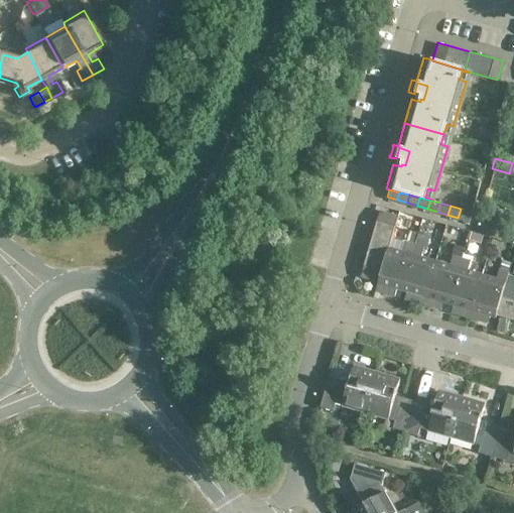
[(471,212),(461,209),(458,218),(468,221),(471,212)]
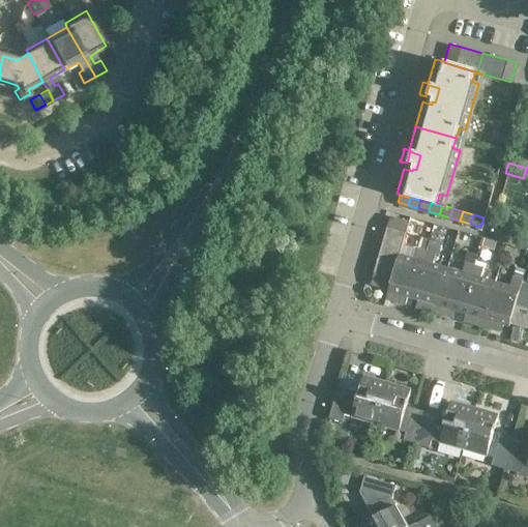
[(387,288),(397,255),(398,255),(401,243),(408,221),(388,215),(379,249),(370,283),(387,288)]
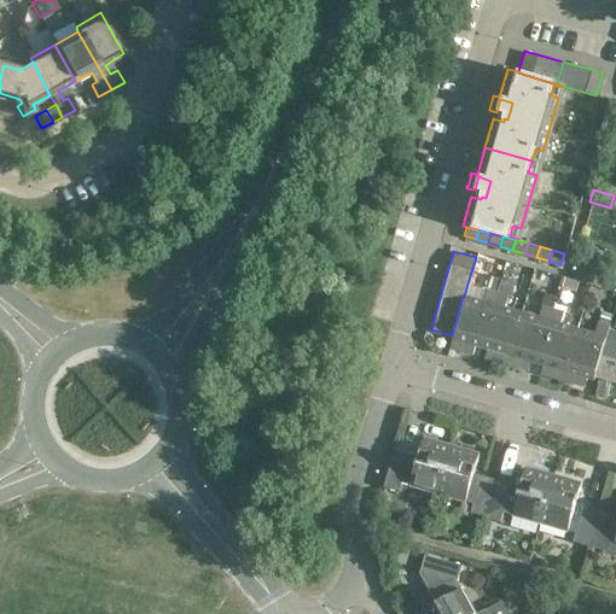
[(495,292),(468,284),(464,297),(463,297),(452,335),(448,345),(471,352),(474,343),(480,344),(495,292)]
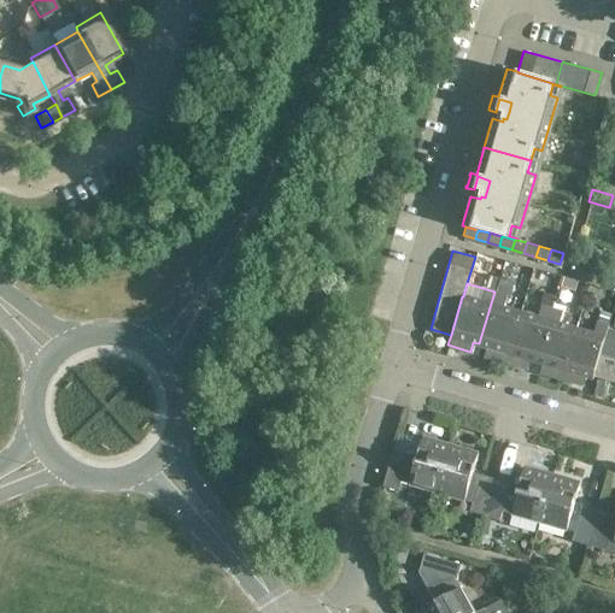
[(544,290),(540,304),(550,306),(555,293),(544,290)]
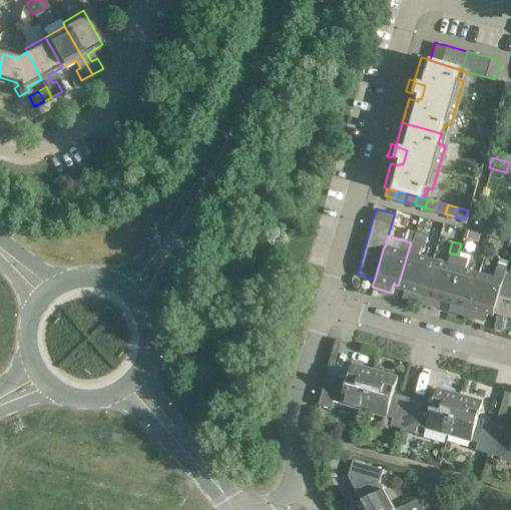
[(420,244),(411,242),(398,286),(404,288),(401,296),(419,301),(431,260),(417,256),(420,244)]
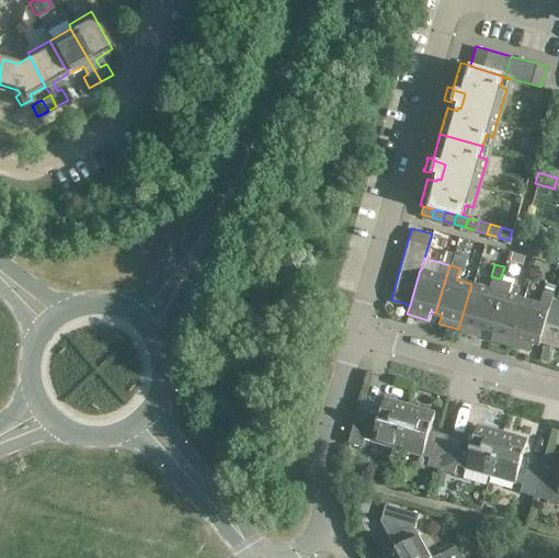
[(487,288),(471,284),(458,329),(478,334),(481,326),(487,328),(500,280),(491,277),(487,288)]
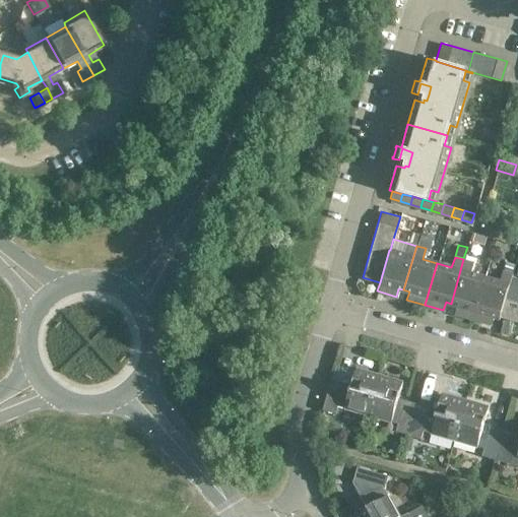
[(472,262),(463,259),(451,304),(456,305),(454,313),(471,318),(483,276),(469,272),(472,262)]
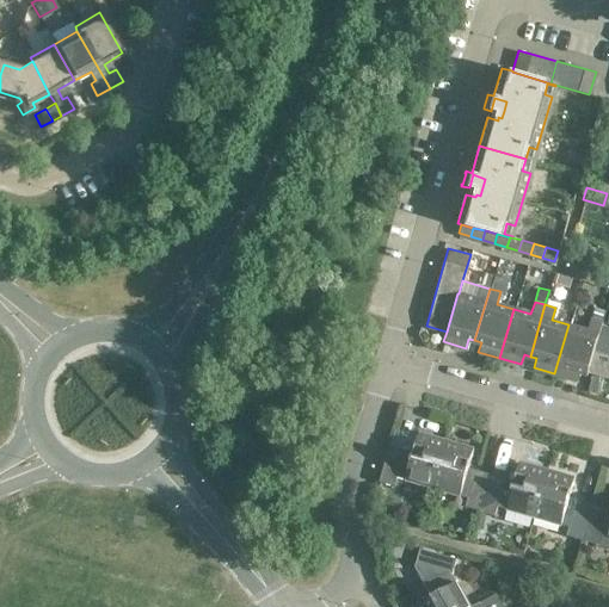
[(594,304),(591,314),(601,317),(603,308),(594,304)]
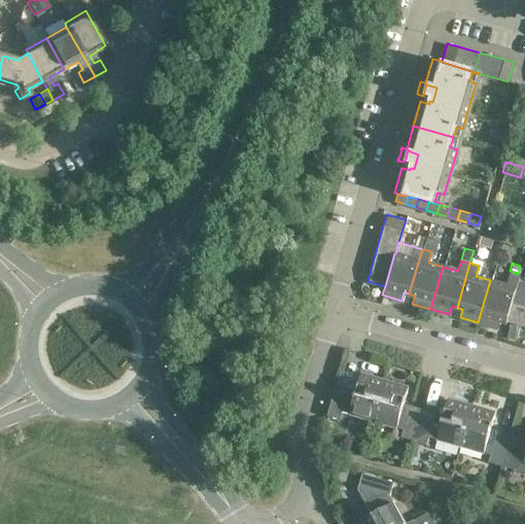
[(504,284),(490,280),(478,322),(496,327),(498,319),(504,321),(511,302),(518,277),(508,274),(504,284)]
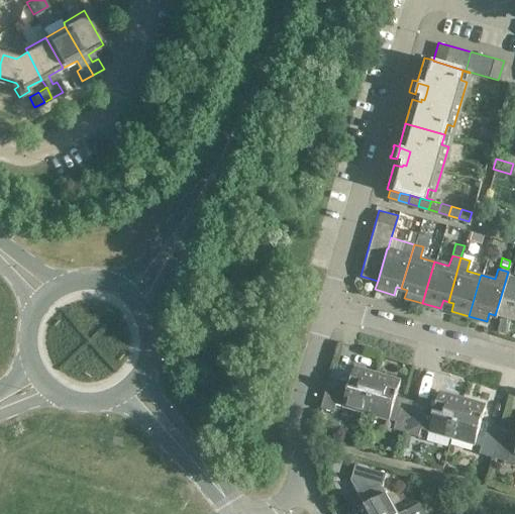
[(514,290),(504,287),(502,295),(513,298),(514,291),(514,290)]
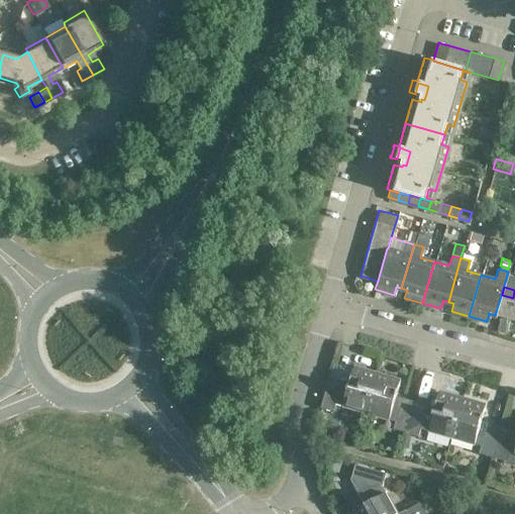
[(514,299),(501,296),(495,315),(500,316),(507,318),(514,320),(514,299)]
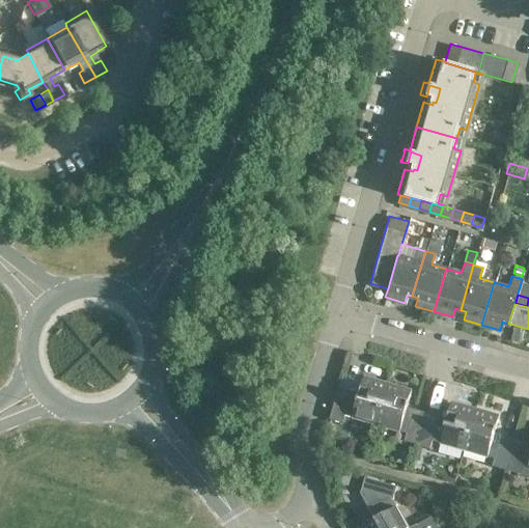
[(513,325),(509,338),(518,340),(521,327),(513,325)]
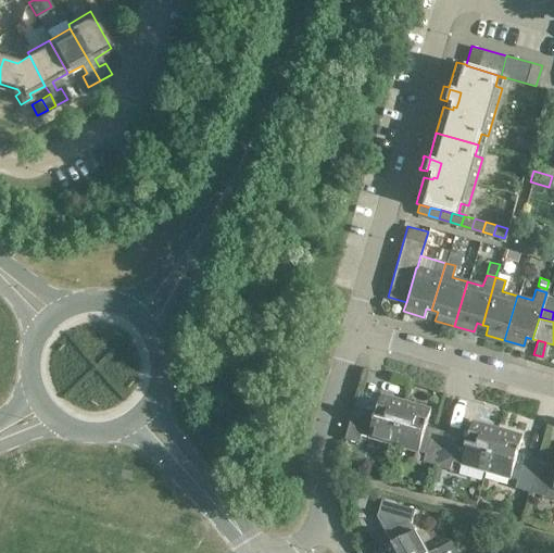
[(374,411),(353,404),(343,438),(357,442),(360,434),(392,443),(404,400),(379,393),(374,411)]
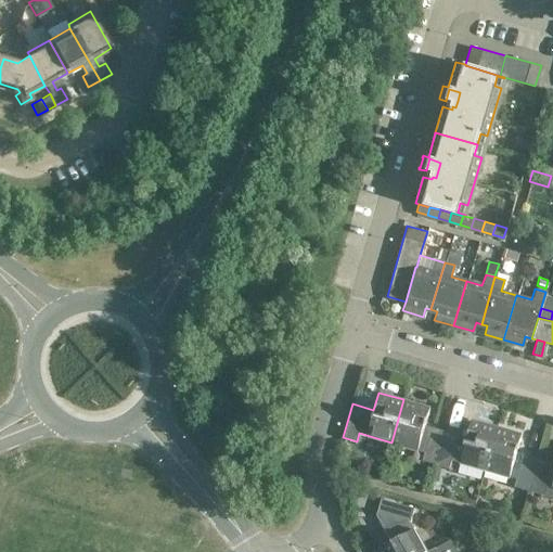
[(428,407),(403,399),(391,443),(423,451),(421,460),(435,463),(445,431),(423,424),(428,407)]
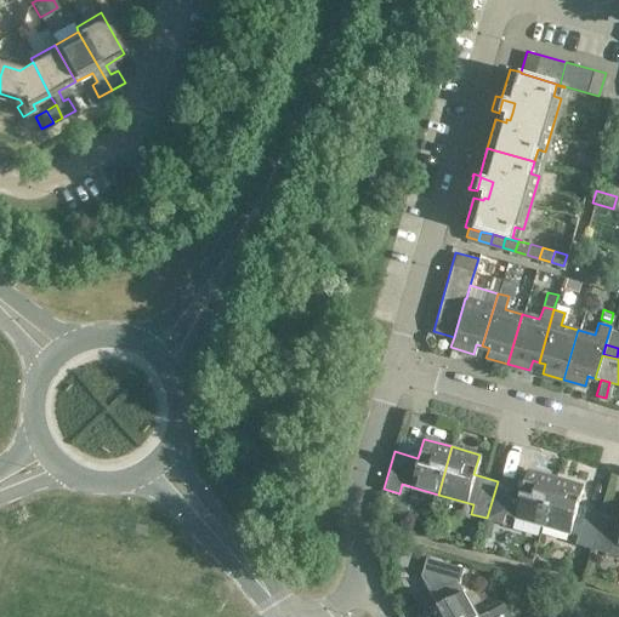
[(521,487),(498,481),(487,518),(503,523),(505,514),(540,524),(554,476),(526,468),(521,487)]
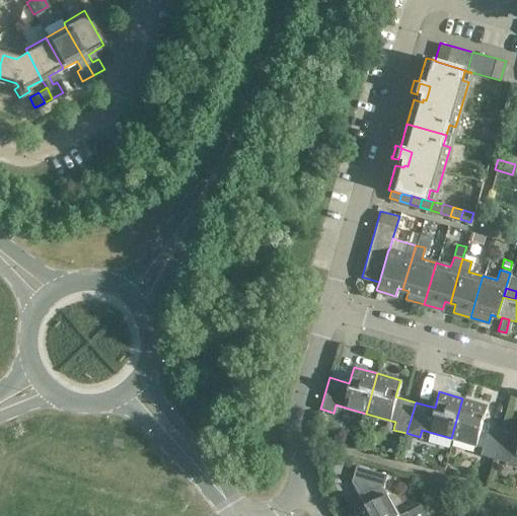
[(487,406),(462,398),(451,438),(482,447),(478,454),(492,458),(501,427),(482,421),(487,406)]
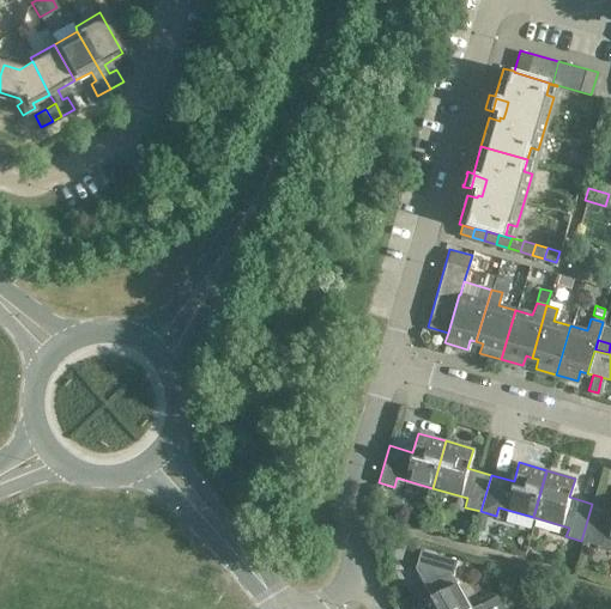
[(610,509),(592,504),(581,541),(610,548),(610,509)]
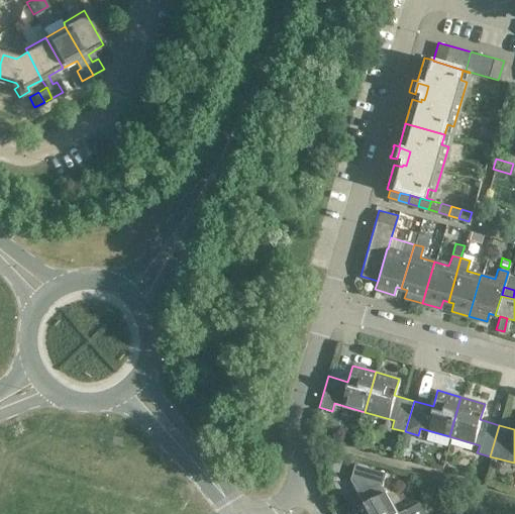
[(327,451),(323,466),(337,470),(341,455),(327,451)]
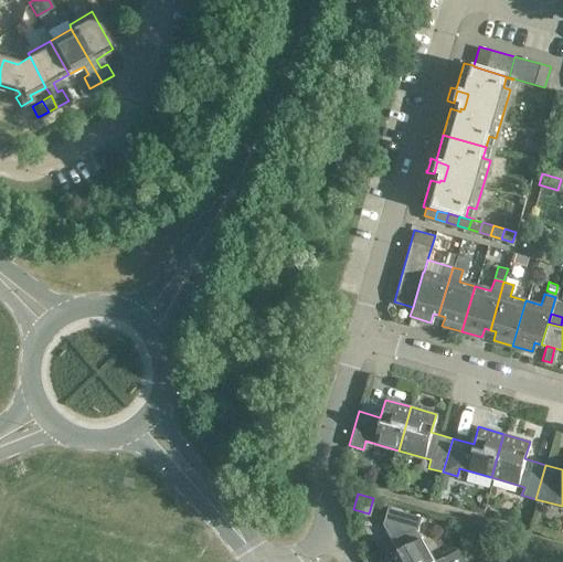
[(381,560),(382,561),(431,561),(433,561),(416,530),(421,516),(386,506),(382,523),(396,551),(381,560)]
